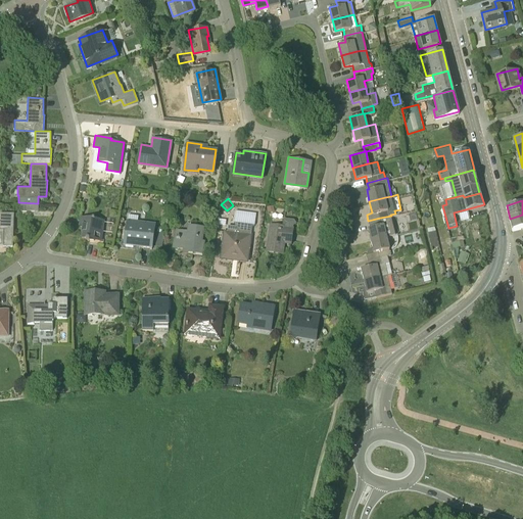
[(254,223),(256,210),(236,207),(234,221),(235,221),(235,224),(228,223),(227,229),(225,229),(221,255),(246,258),(250,233),(251,223),(254,223)]
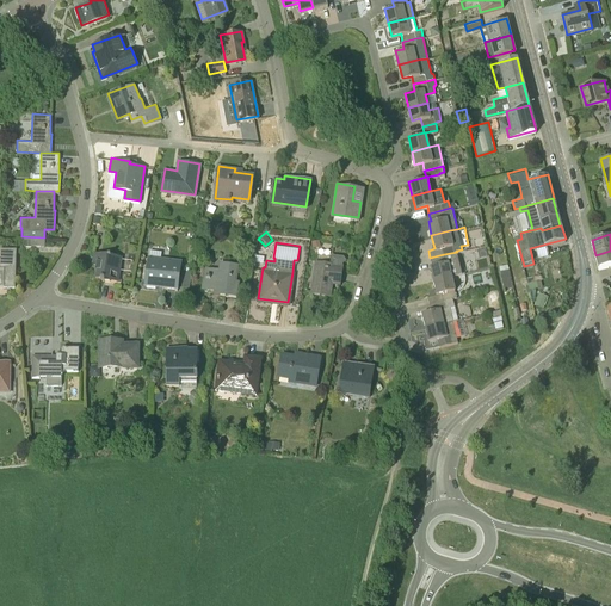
[(0,284),(14,286),(16,247),(0,246),(0,284)]
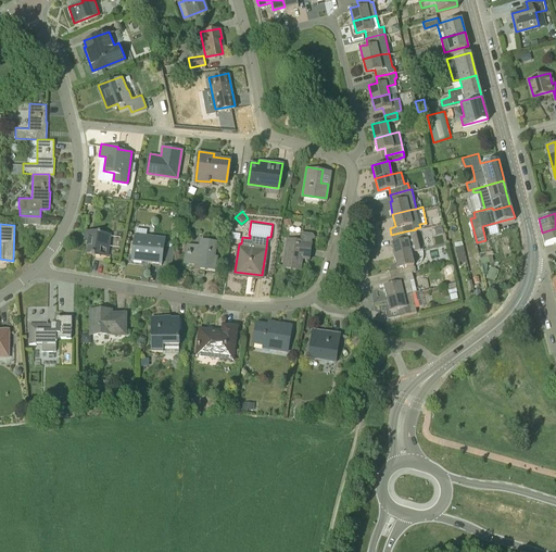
[(108,254),(111,233),(85,228),(85,234),(87,234),(87,239),(88,239),(86,251),(108,254)]
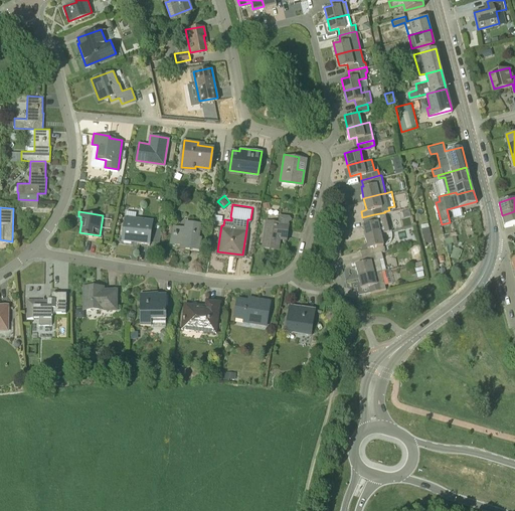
[(514,211),(502,215),(504,225),(514,222),(514,211)]
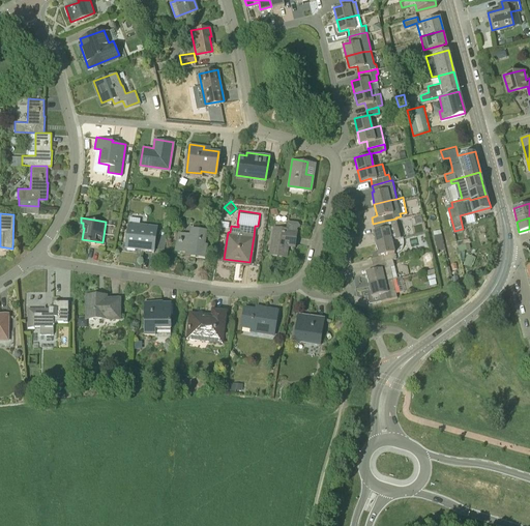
[(376,242),(391,238),(401,236),(396,218),(385,221),(373,224),(375,230),(373,230),(376,242)]
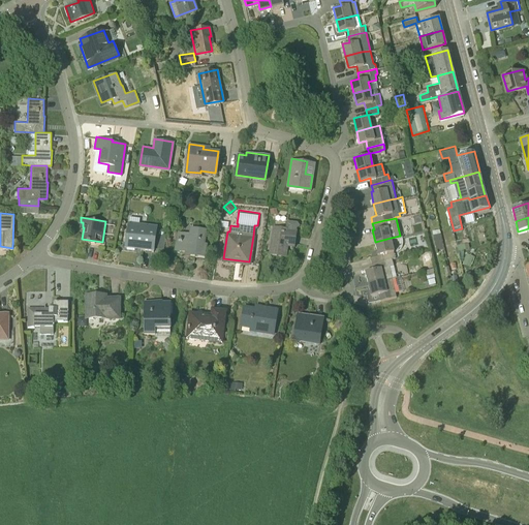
[(296,228),(294,228),(296,225),(298,223),(296,220),(286,219),(285,227),(273,225),(270,251),(285,253),(286,243),(293,244),(296,228)]
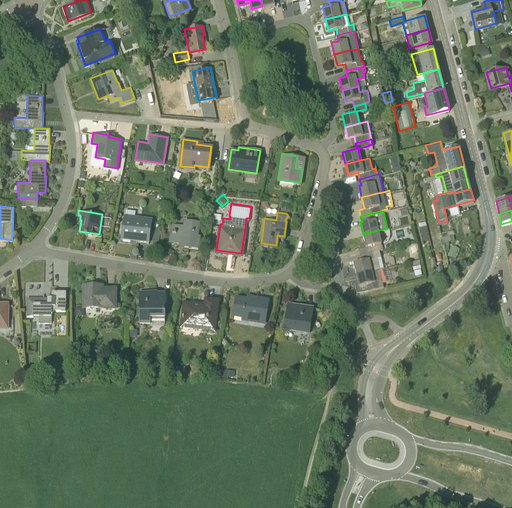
[(148,240),(151,217),(125,213),(121,237),(148,240)]
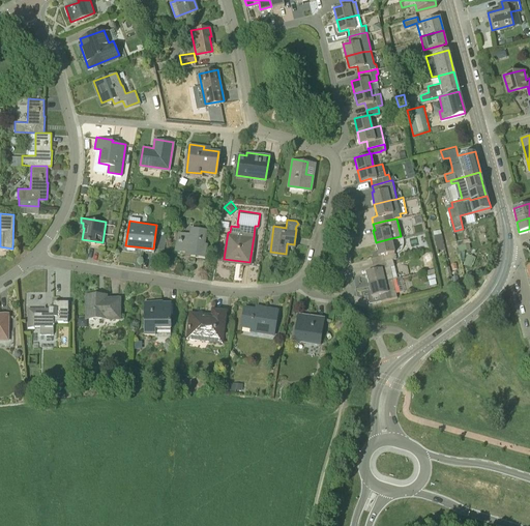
[(205,242),(207,229),(189,226),(189,232),(178,231),(175,250),(190,252),(190,255),(205,256),(206,243),(205,242)]
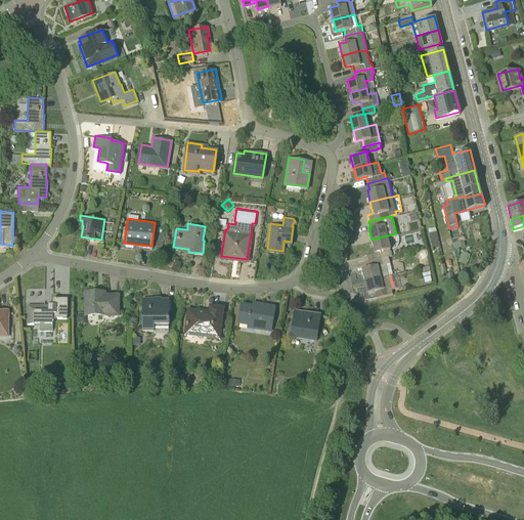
[(165,230),(163,230),(158,229),(156,244),(163,245),(165,230)]
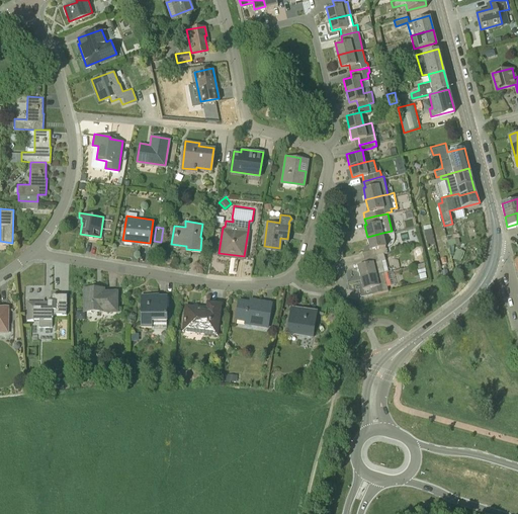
[(427,242),(434,241),(431,227),(424,228),(427,242)]
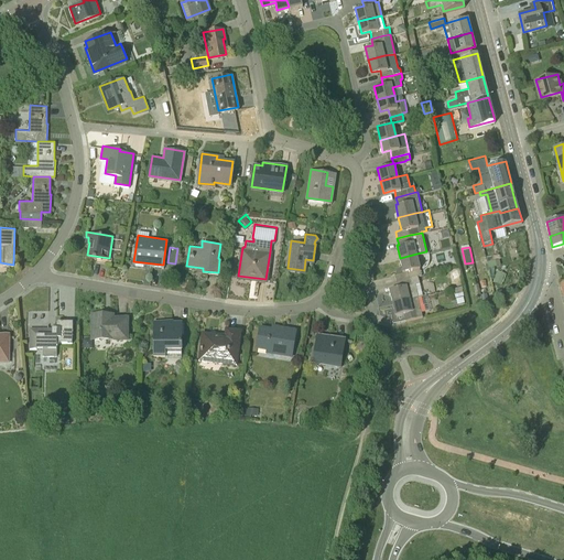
[(409,276),(418,273),(421,273),(416,254),(400,258),(403,270),(394,272),(397,279),(409,276)]
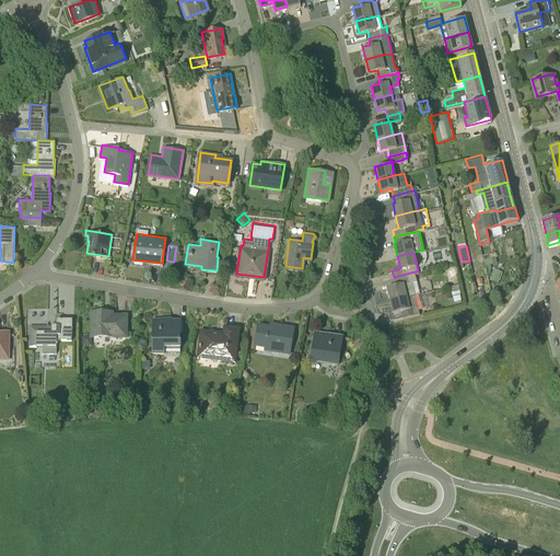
[(492,269),(490,277),(498,280),(501,273),(492,269)]
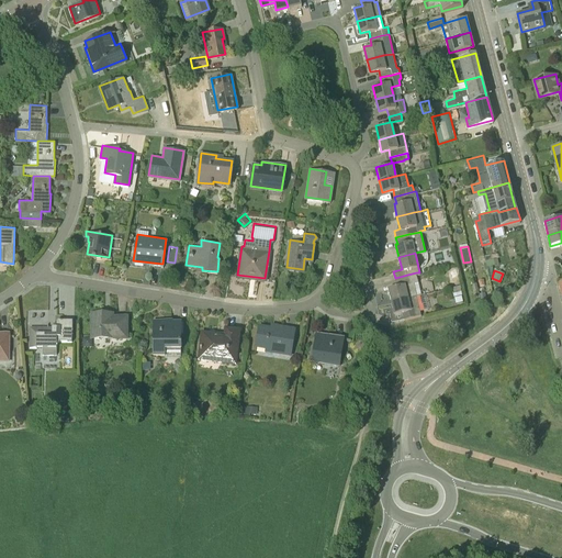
[(391,300),(416,293),(414,281),(418,280),(416,272),(407,275),(395,278),(396,286),(388,287),(391,300)]
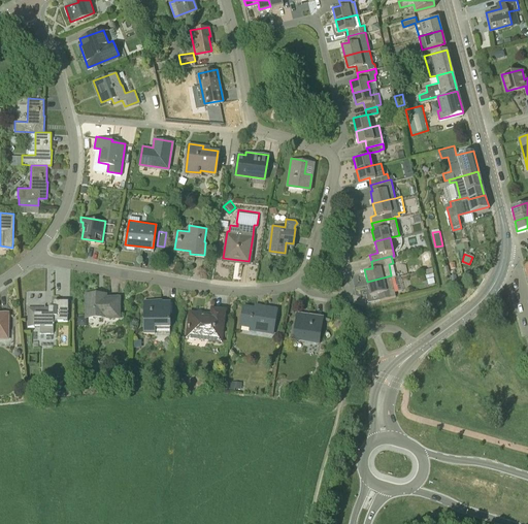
[(391,275),(367,282),(370,293),(377,292),(380,298),(396,294),(391,275)]
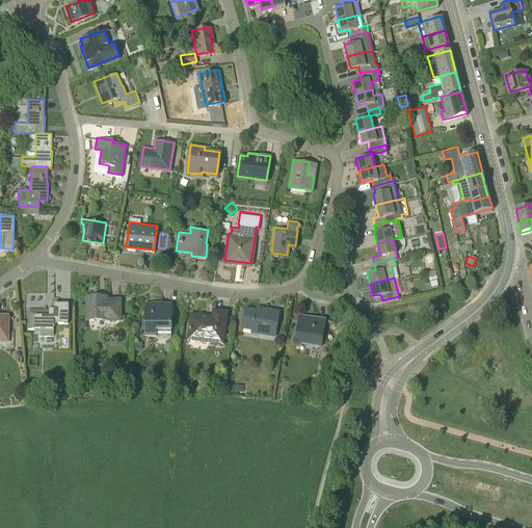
[(118,319),(120,299),(105,299),(105,295),(87,295),(86,318),(118,319)]
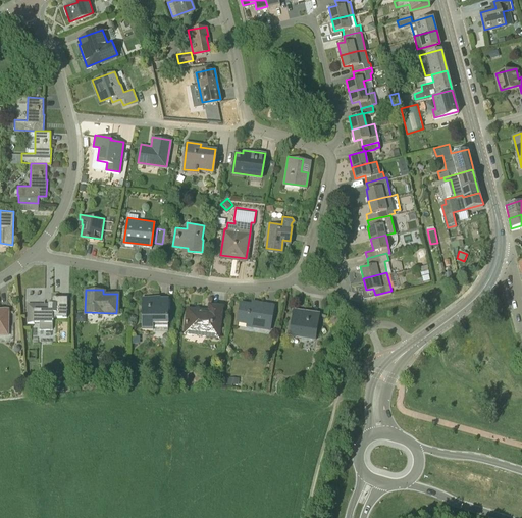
[(66,315),(67,296),(56,296),(53,296),(52,302),(36,301),(28,301),(28,307),(27,320),(40,320),(40,326),(52,327),(52,315),(66,315)]
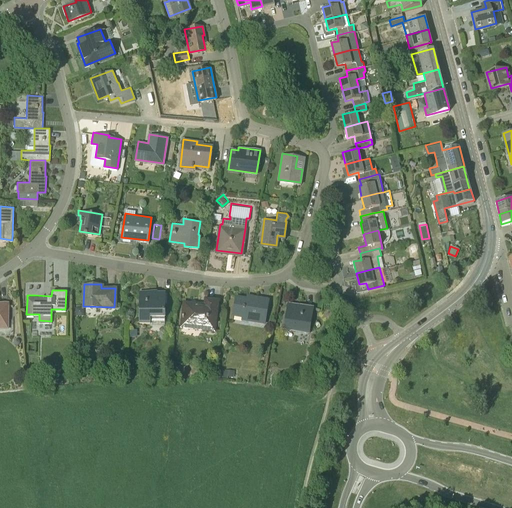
[(164,321),(164,292),(147,292),(148,290),(140,290),(140,322),(149,322),(149,321),(164,321)]
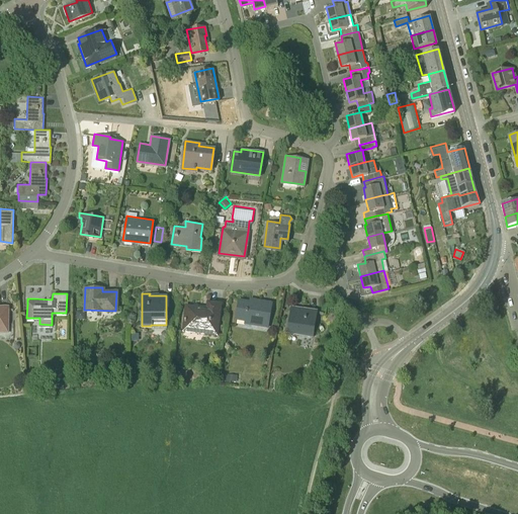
[(266,327),(271,302),(255,298),(254,302),(239,300),(236,319),(245,320),(244,323),(266,327)]
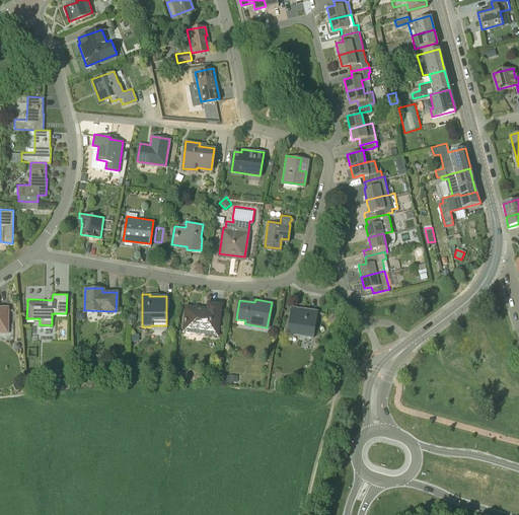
[(216,336),(220,304),(208,303),(208,308),(187,305),(183,332),(216,336)]
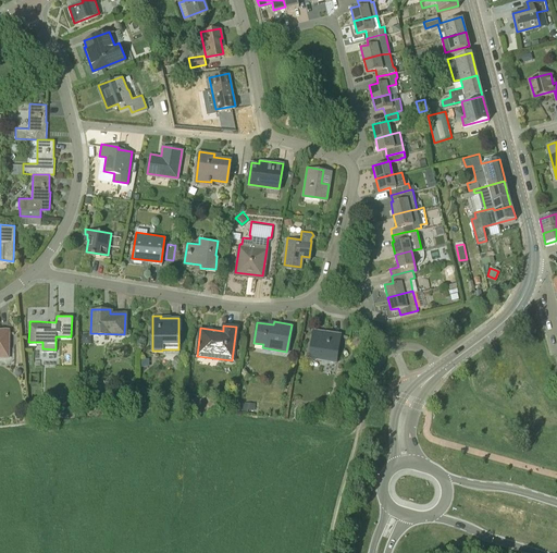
[(336,361),(341,333),(312,329),(308,356),(336,361)]
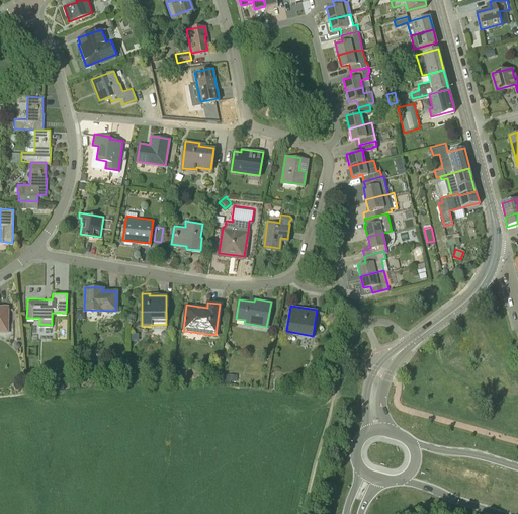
[(183,366),(175,363),(172,373),(180,376),(183,366)]
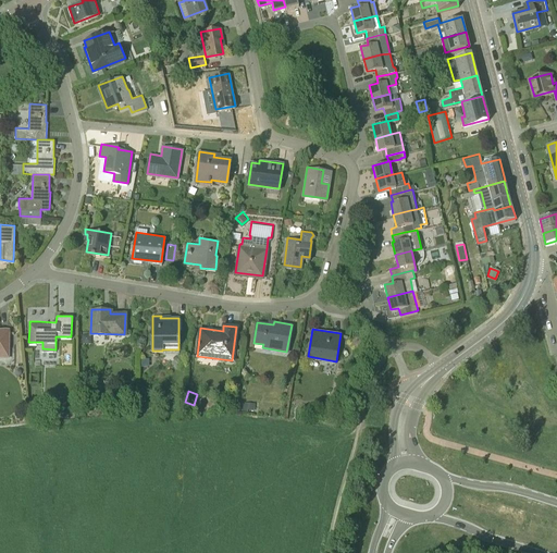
[(242,400),(240,408),(248,409),(248,408),(255,408),(255,401),(242,400)]
